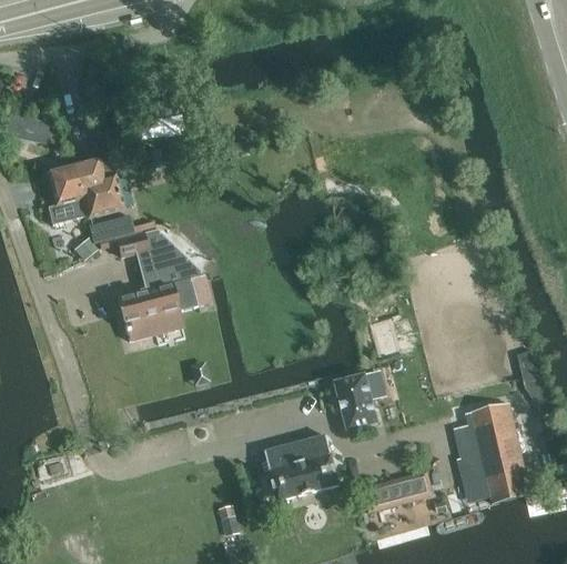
[(4,132),(43,141),(49,119),(10,110),(4,132)]
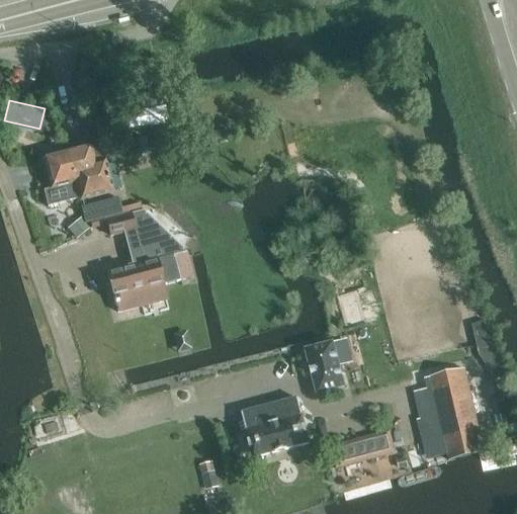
[(76,192),(78,198),(111,190),(104,159),(94,161),(91,145),(87,146),(84,144),(79,145),(77,148),(67,150),(76,192)]
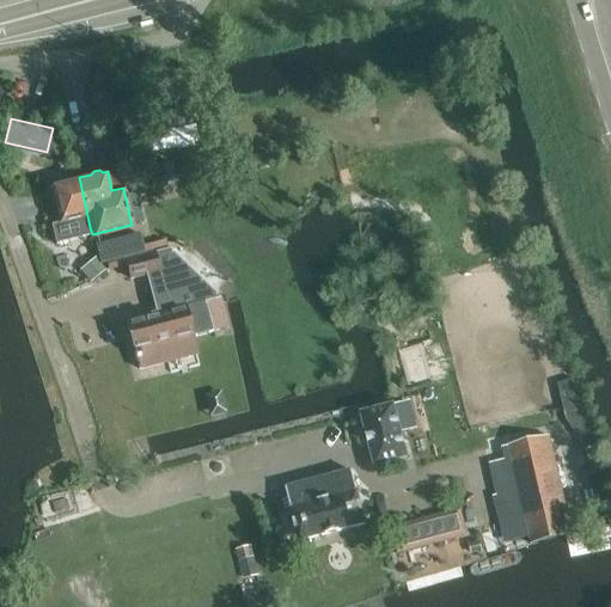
[(79,230),(90,227),(79,177),(67,181),(63,178),(56,179),(55,183),(50,184),(59,219),(75,215),(79,230)]
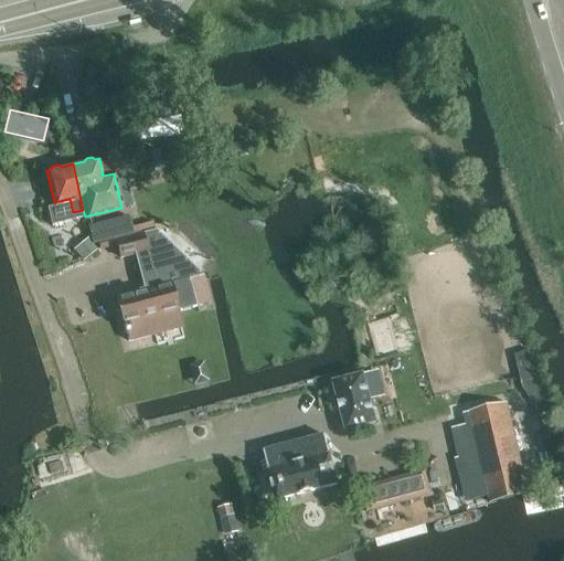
[(96,217),(102,237),(132,230),(127,209),(96,217)]
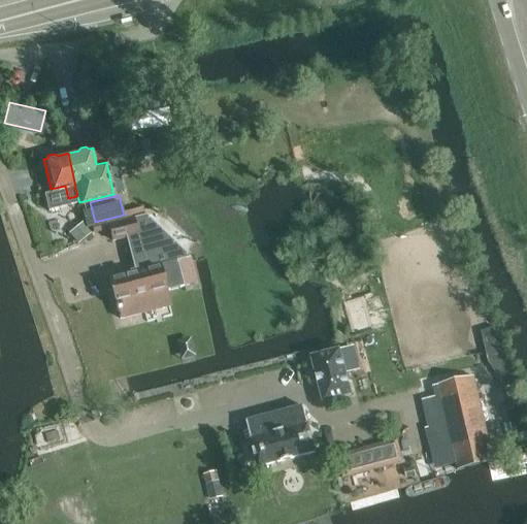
[(141,294),(165,288),(183,283),(176,258),(189,255),(144,211),(107,221),(111,237),(136,231),(144,264),(108,273),(120,316),(144,308),(141,294)]
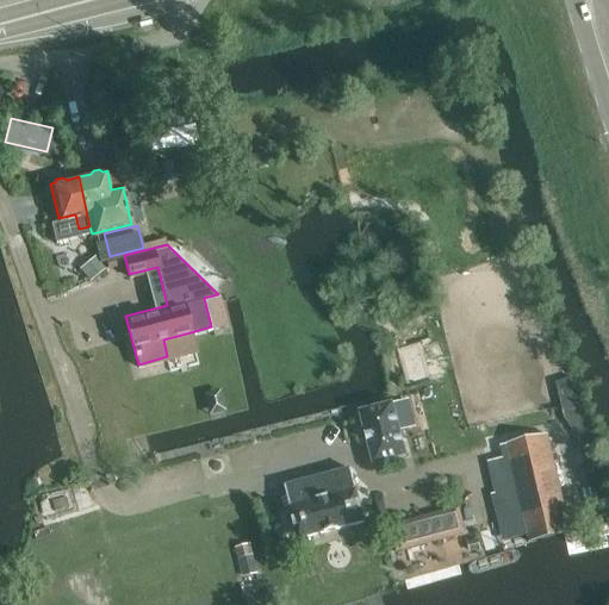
[(91,251),(79,264),(92,276),(104,263),(91,251)]
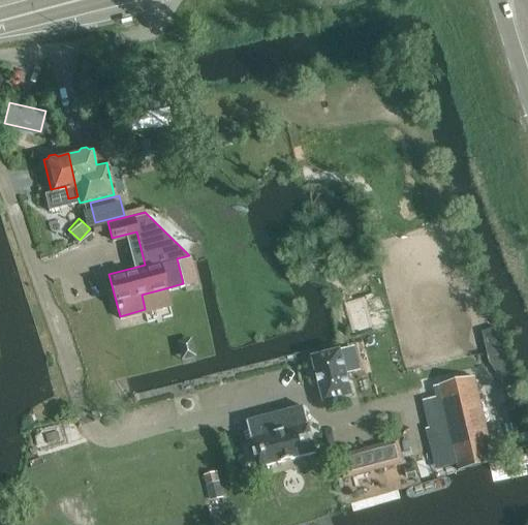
[(516,372),(501,338),(495,340),(490,329),(484,331),(502,377),(516,372)]
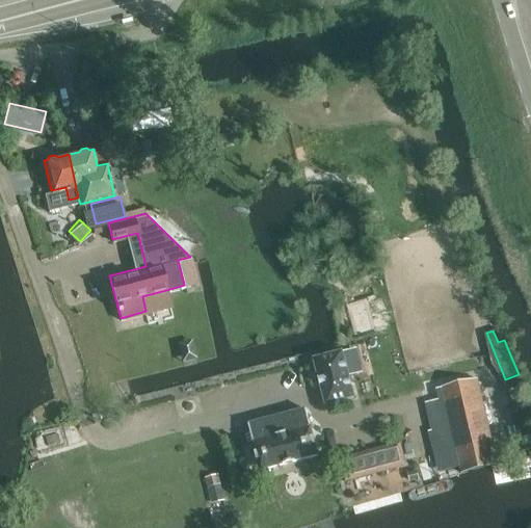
[(349,370),(362,367),(355,343),(343,346),(349,370)]
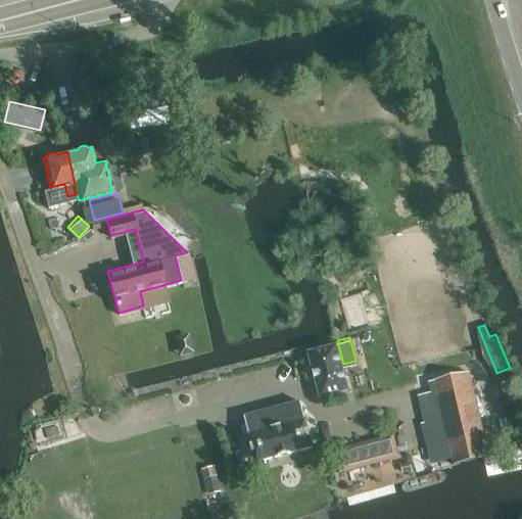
[(309,350),(320,395),(347,388),(336,343),(309,350)]
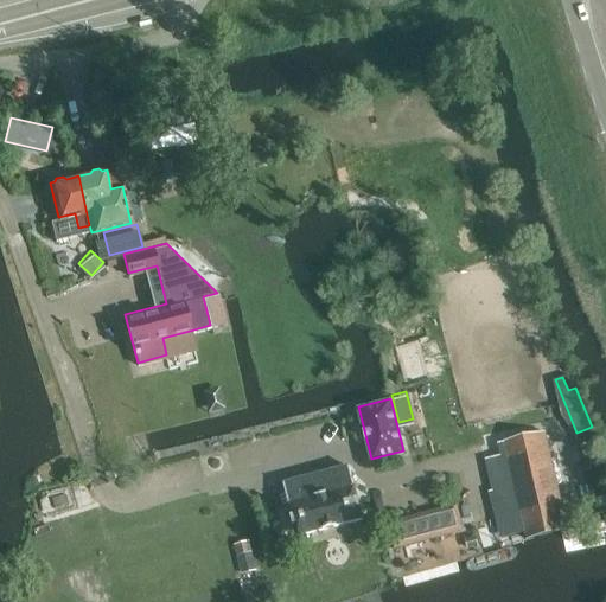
[(503,439),(527,537),(567,526),(543,429),(503,439)]
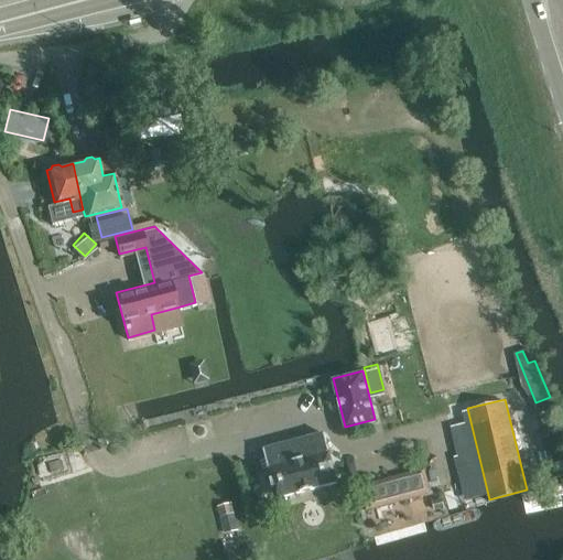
[(278,495),(334,481),(336,481),(324,431),(262,448),(275,496),(278,496),(278,495)]
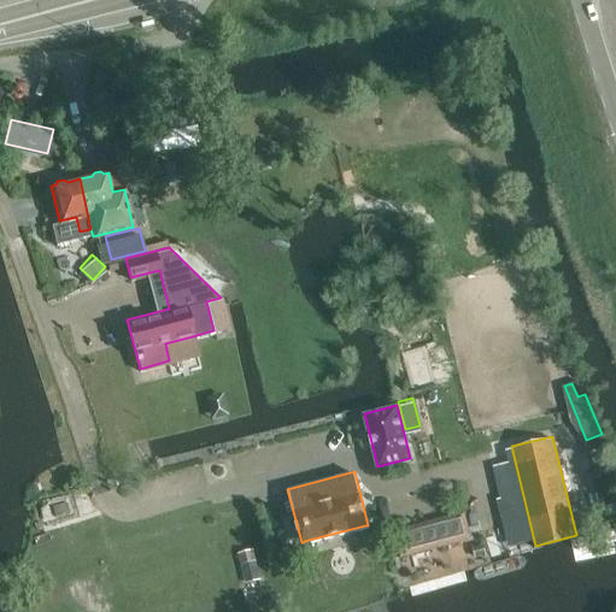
[(503,477),(505,489),(515,487),(511,476),(503,477)]
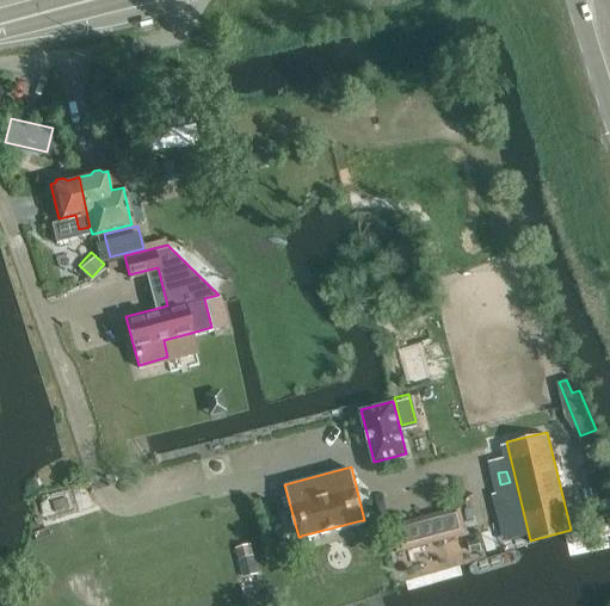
[(458,505),(388,523),(395,549),(466,530),(458,505)]
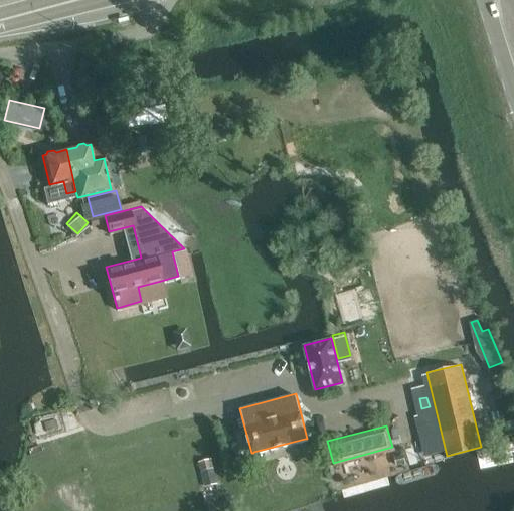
[(209,458),(199,460),(201,468),(210,465),(209,458)]
